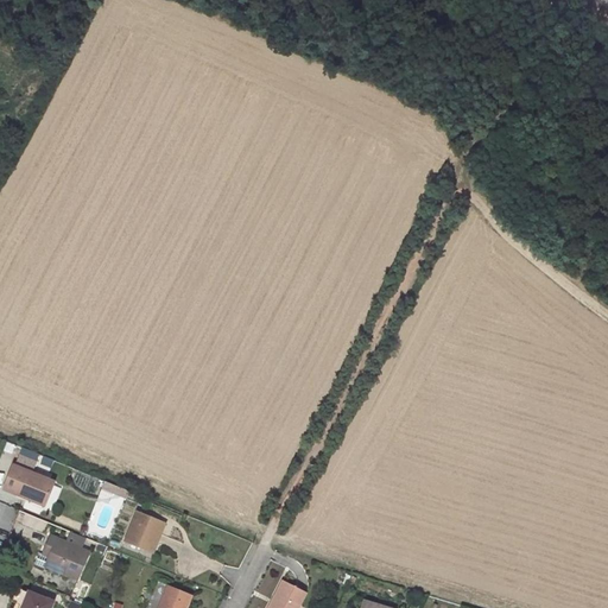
[(13,466),(4,489),(27,499),(29,495),(45,502),(54,482),(32,473),(33,468),(31,467),(25,464),(24,469),(18,467),(13,466)]
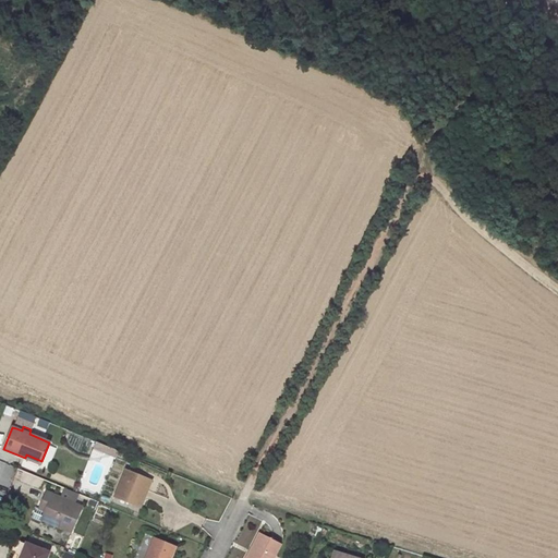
[(94,450),(114,459),(118,451),(97,443),(94,450)]
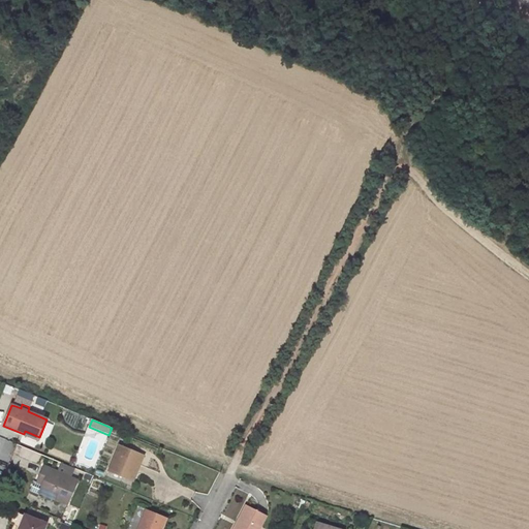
[(120,445),(109,471),(132,480),(144,455),(120,445)]
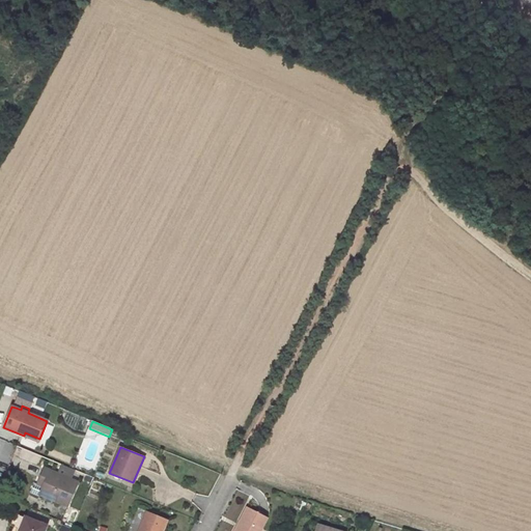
[(68,506),(78,483),(44,468),(39,477),(46,479),(43,486),(39,494),(68,506)]
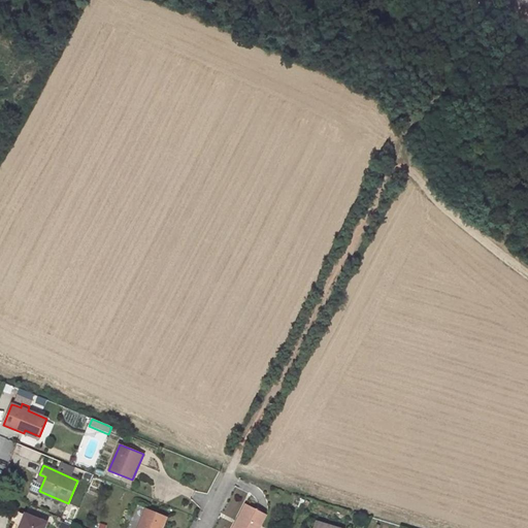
[(45,476),(39,474),(37,482),(42,484),(45,476)]
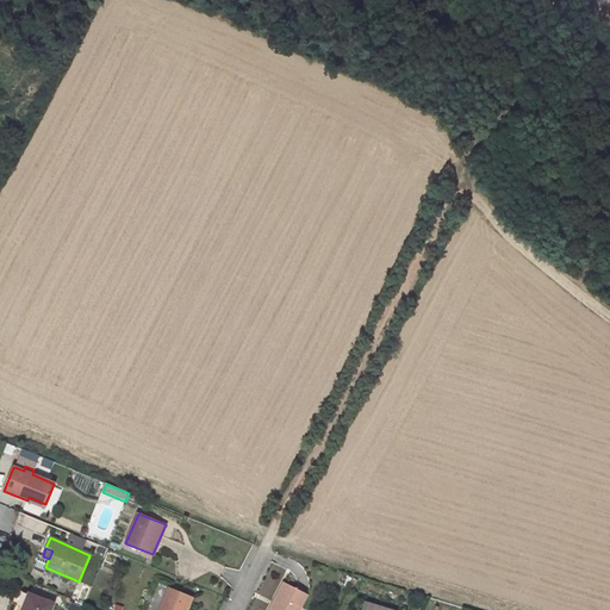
[(45,567),(49,559),(43,556),(39,555),(36,566),(44,570),(45,567)]
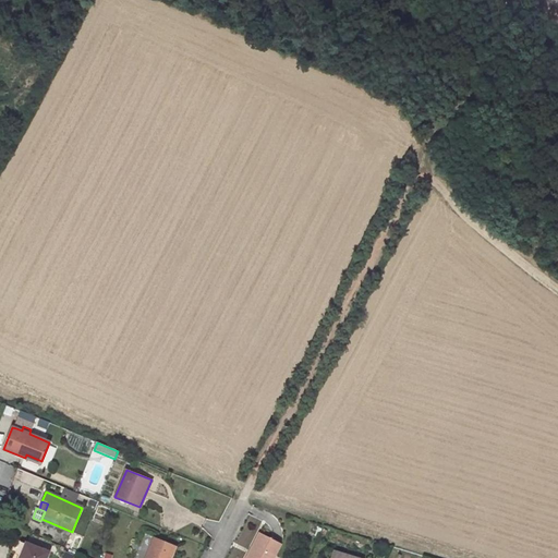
[(273,557),(280,545),(259,534),(246,557),(273,557)]
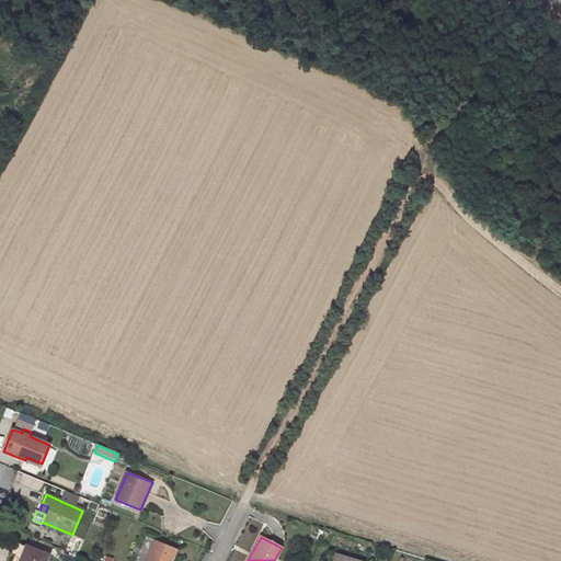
[(21,559),(26,546),(15,541),(11,554),(21,559)]
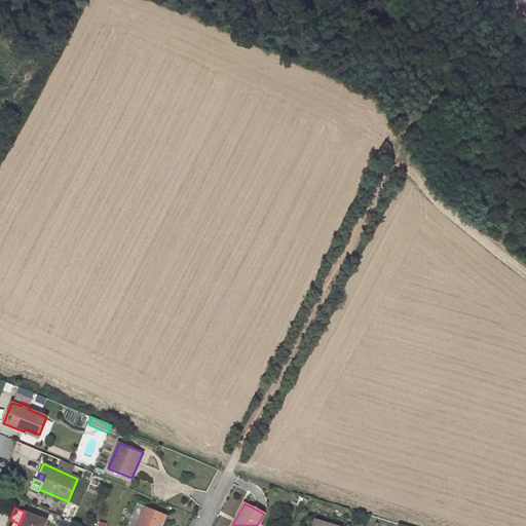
[(145,508),(137,525),(161,525),(165,516),(145,508)]
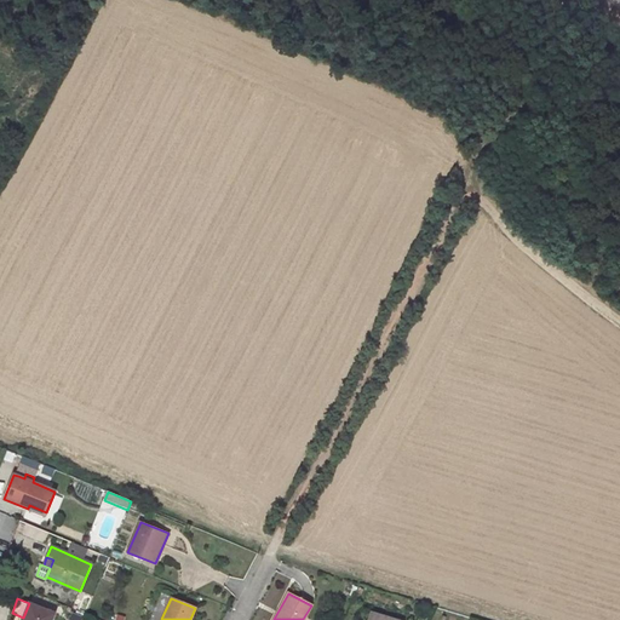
[(51,619),(55,614),(29,603),(23,618),(22,619),(51,619)]
